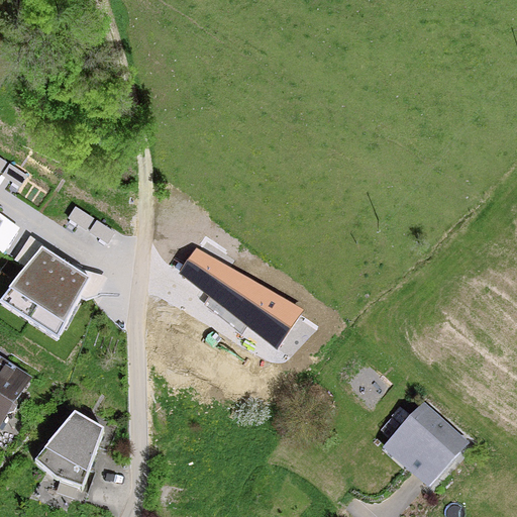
[(90,276),(42,245),(1,298),(59,336),(90,276)]
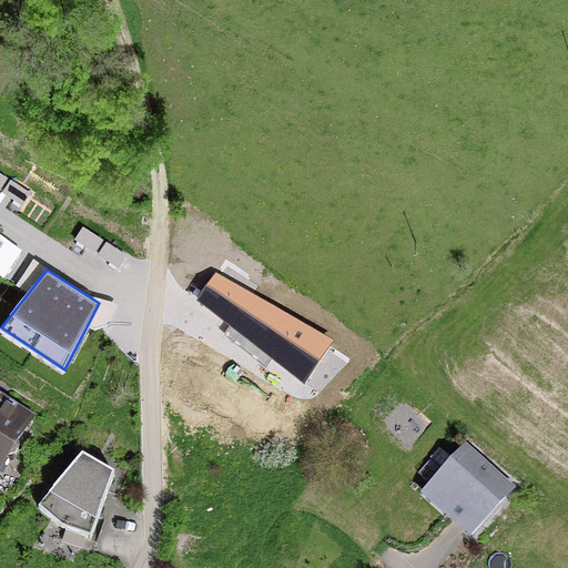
[(217,272),(199,295),(304,381),(332,341),(217,272)]
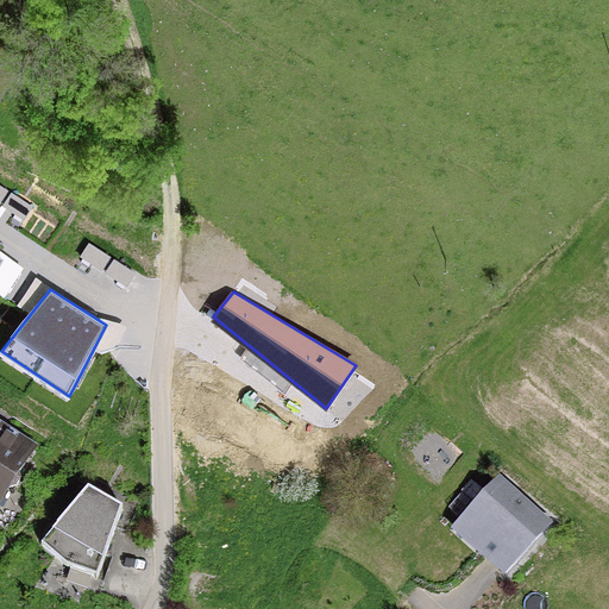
[(0,497),(6,488),(13,487),(18,481),(16,473),(30,453),(0,433),(0,497)]
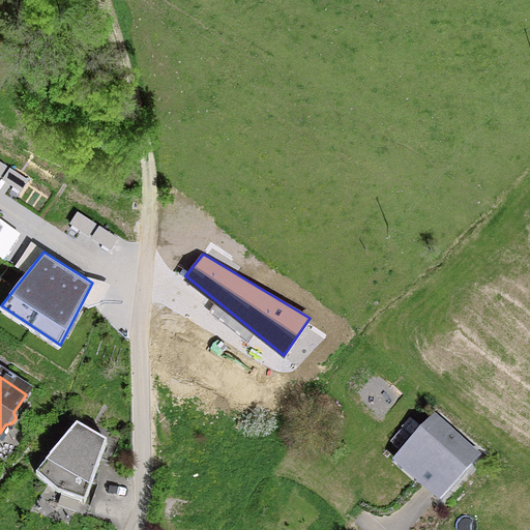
[(420,479),(441,499),(477,459),(434,418),(408,447),(431,468),(420,479)]
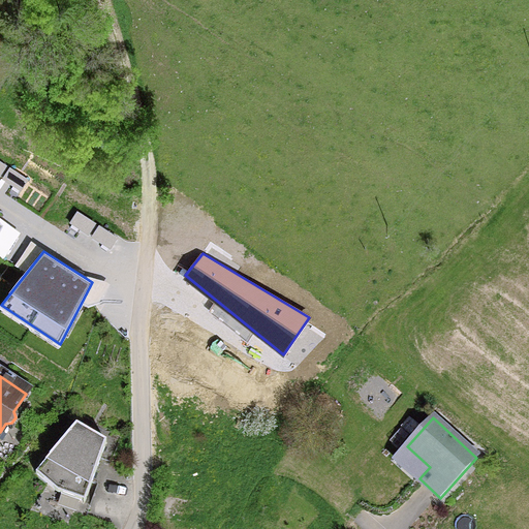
[(86,497),(106,437),(76,421),(36,468),(58,487),(86,497)]
